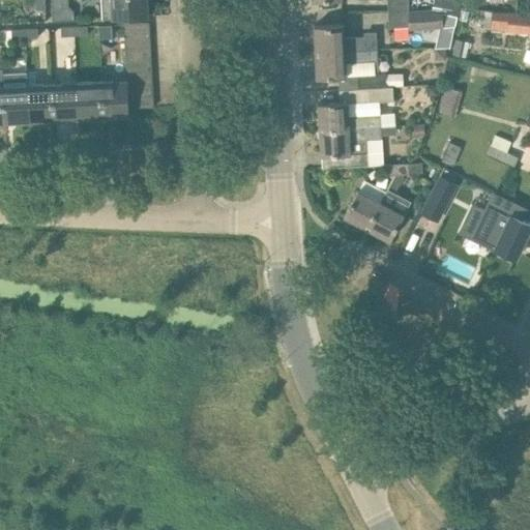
[(46,9),(45,0),(35,0),(36,10),(46,9)]
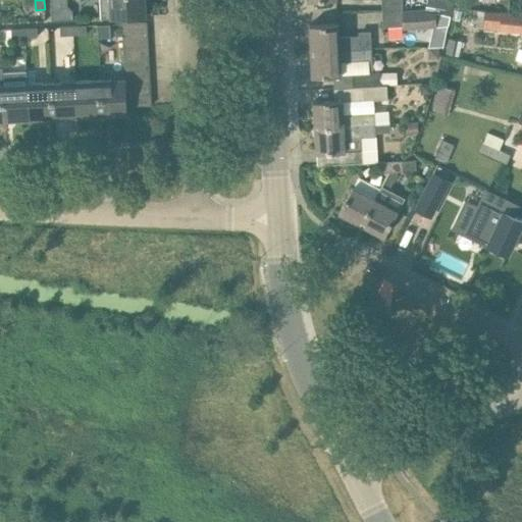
[(60,0),(51,0),(52,9),(61,8),(60,0)]
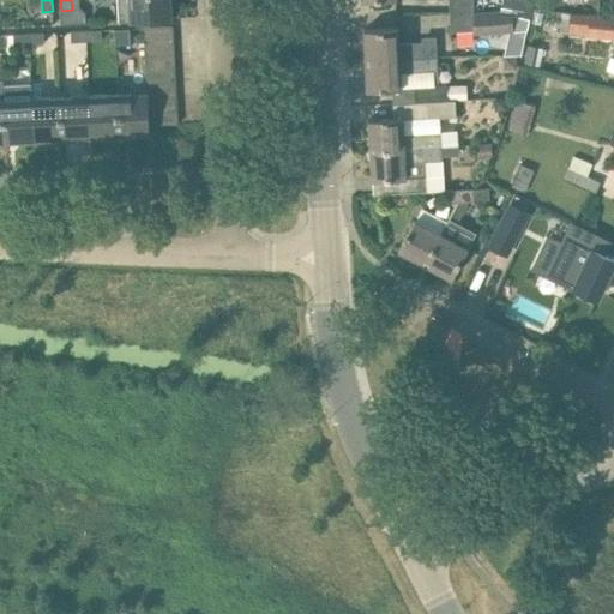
[(172,18),(170,0),(118,0),(119,20),(172,18)]
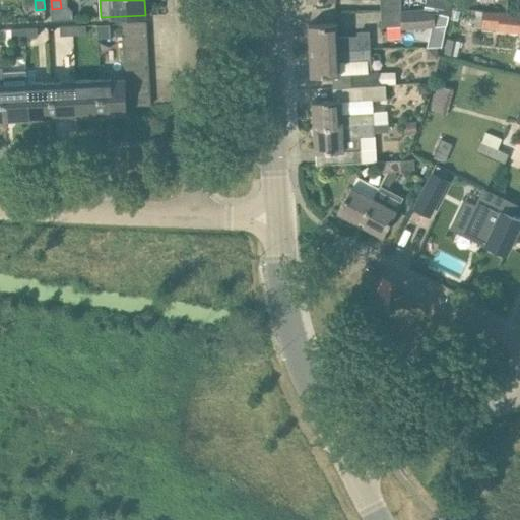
[(380,0),(381,11),(401,9),(400,0),(380,0)]
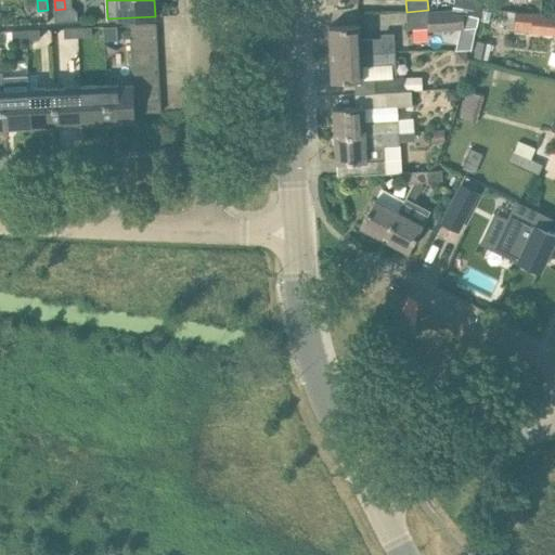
[(454,0),(453,8),(464,11),(477,15),(480,2),(466,0),(454,0)]
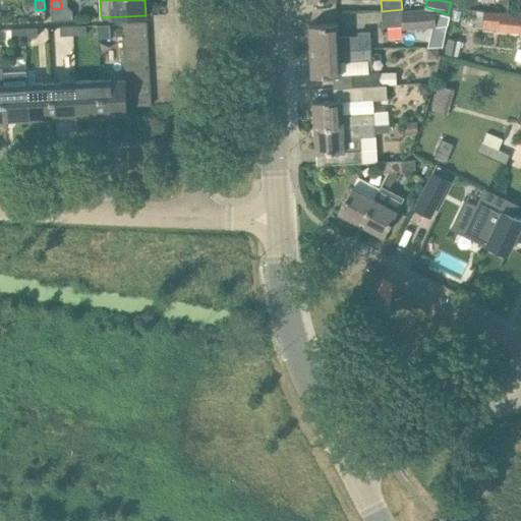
[(425,7),(402,9),(403,24),(403,29),(436,25),(436,10),(425,7)]
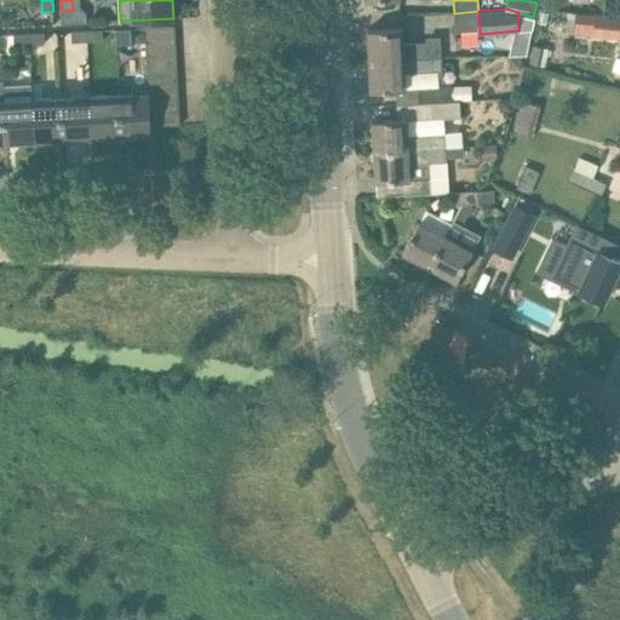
[(480,29),(478,11),(454,13),(455,32),(480,29)]
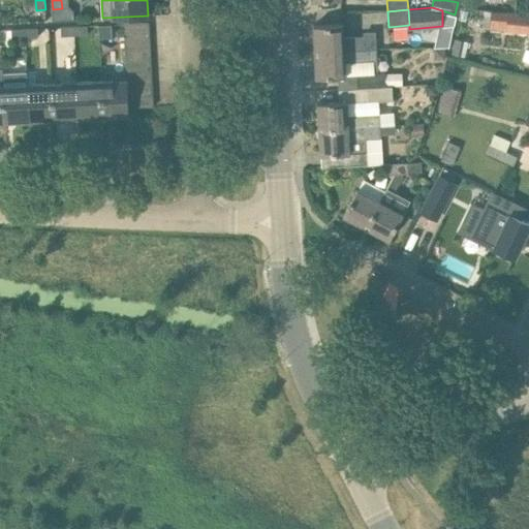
[(528,30),(528,12),(492,10),(491,27),(528,30)]
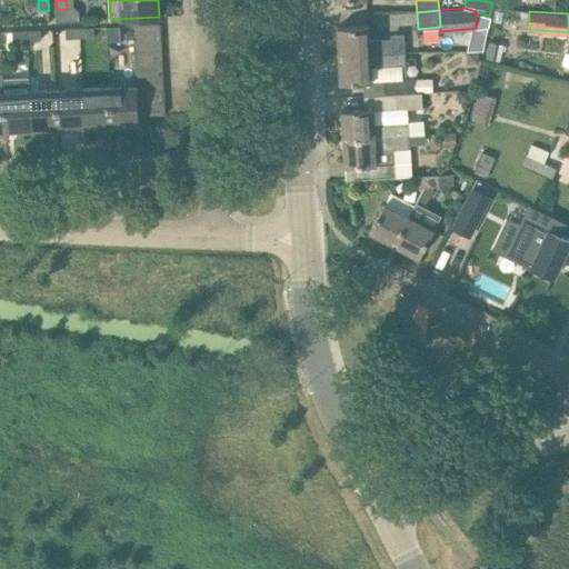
[(133,26),(135,38),(161,37),(160,23),(133,26)]
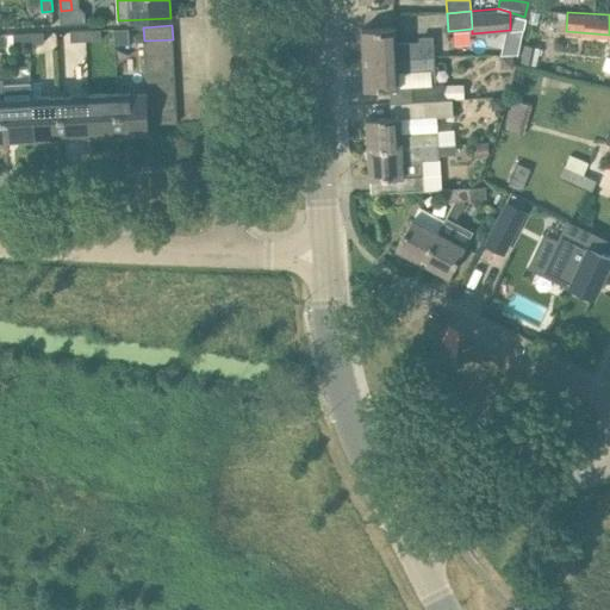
[(363,60),(435,56),(434,36),(418,36),(419,41),(394,42),(394,27),(362,29),(363,60)]
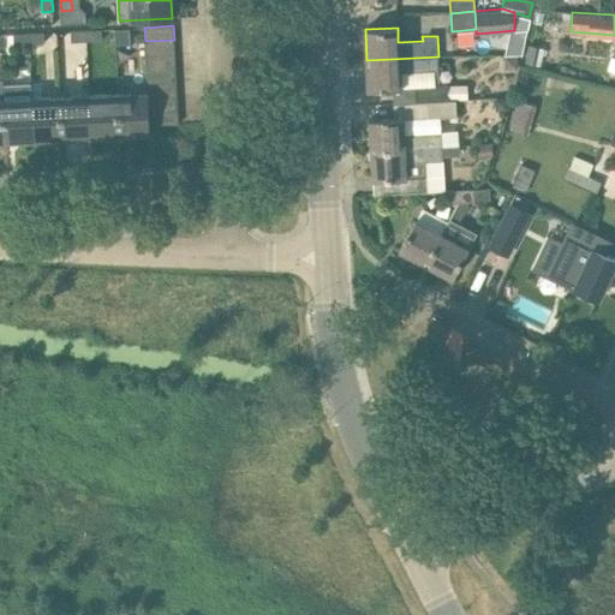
[(102,29),(87,30),(87,41),(102,40),(102,29)]
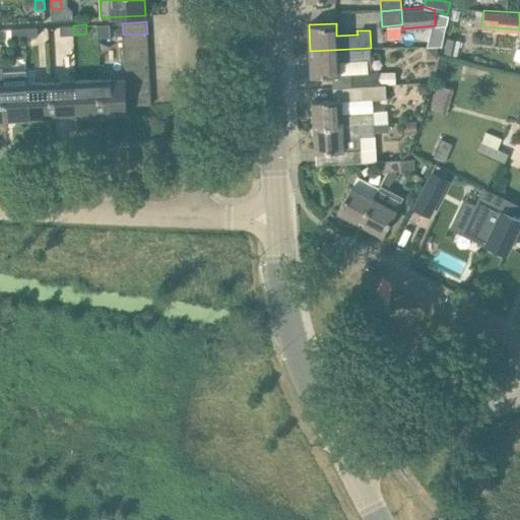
[(73,35),(73,25),(60,25),(61,36),(73,35)]
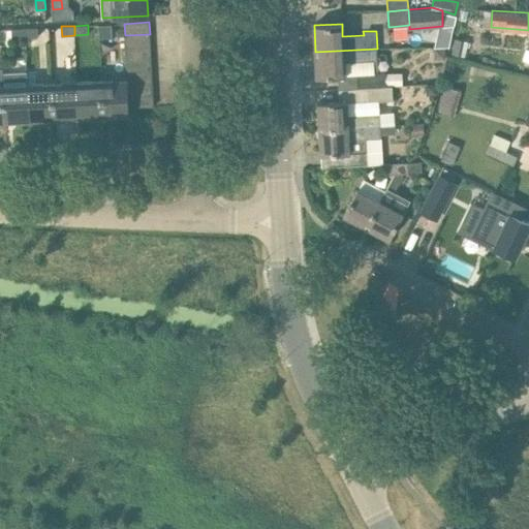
[(25,38),(25,28),(11,29),(12,38),(25,38)]
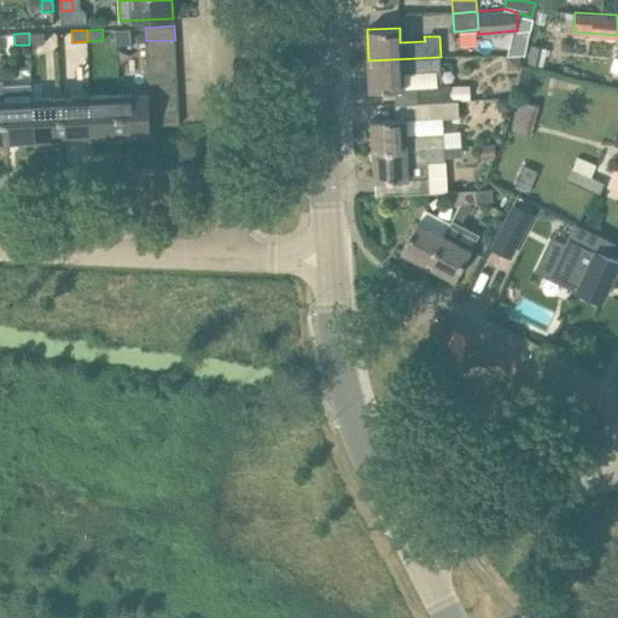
[(45,33),(29,33),(29,45),(45,44),(45,33)]
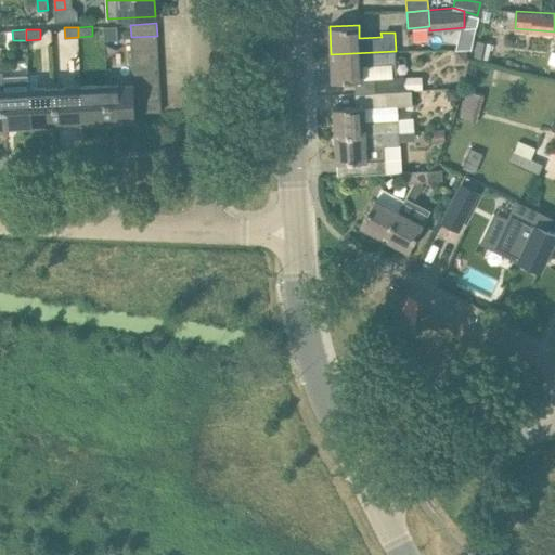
[(158,49),(157,36),(131,37),(131,50),(158,49)]
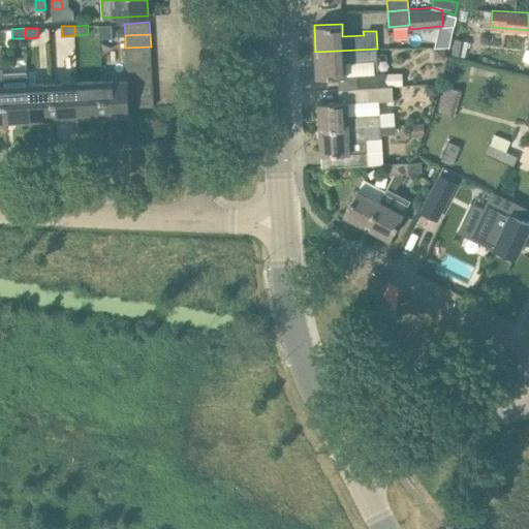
[(125,48),(126,60),(151,58),(151,47),(125,48)]
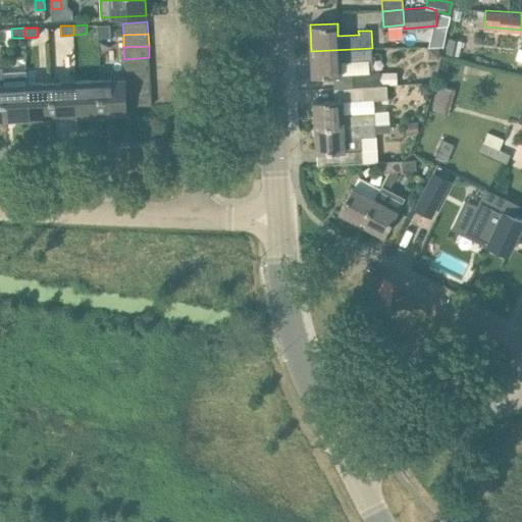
[(373,64),(372,48),(311,51),(312,76),(340,75),(358,74),(358,72),(371,71),(370,64),(373,64)]
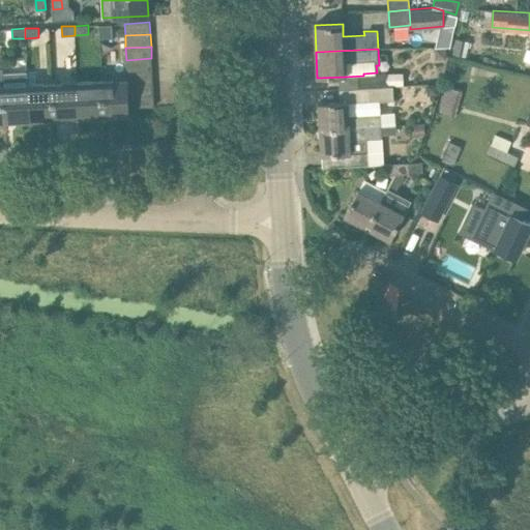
[(126,60),(126,71),(152,70),(151,58),(126,60)]
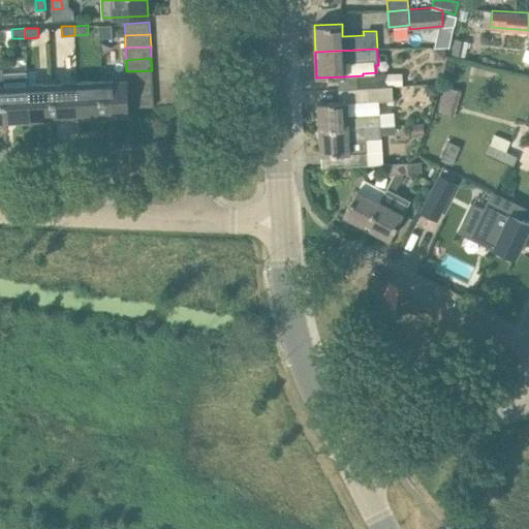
[(126,71),(127,79),(127,84),(152,83),(152,70),(126,71)]
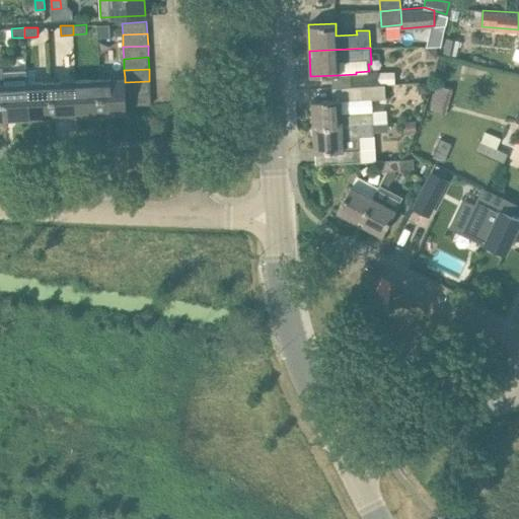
[(5,119),(29,118),(27,82),(26,82),(25,71),(2,72),(5,119)]
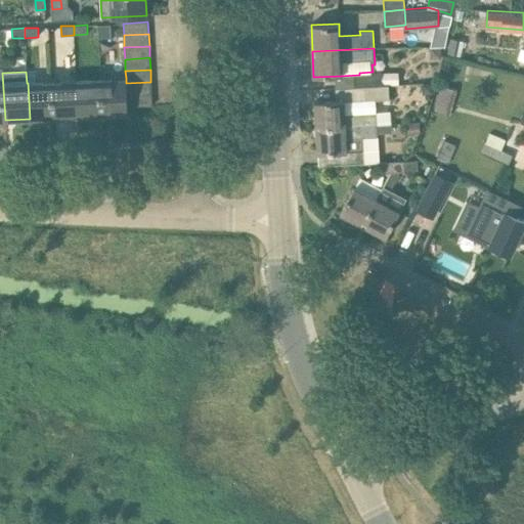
[(359,73),(359,75),(360,86),(382,85),(381,72),(373,72),(359,73)]
